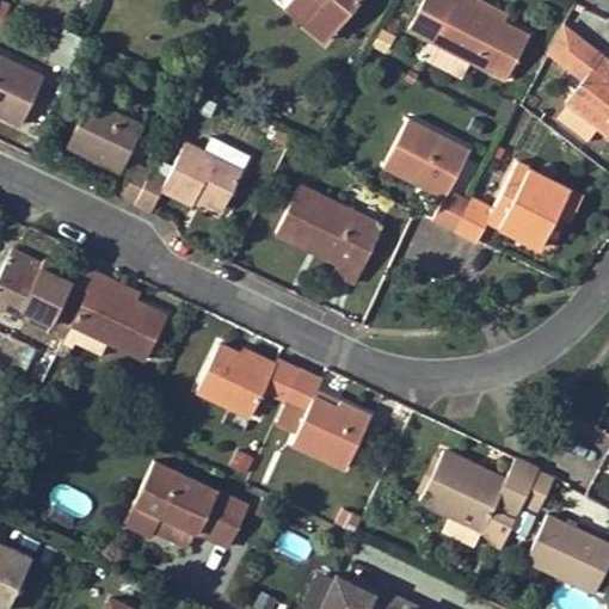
[(1,0),(0,0),(0,17),(6,20),(13,5),(1,0)]
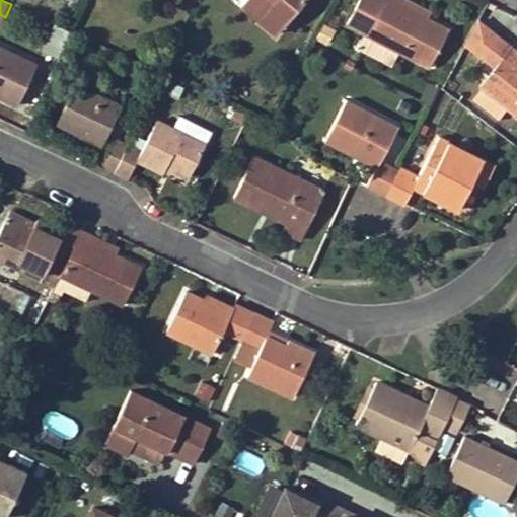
[(246,0),(242,5),(259,20),(270,8),(287,23),(307,0),(246,0)]
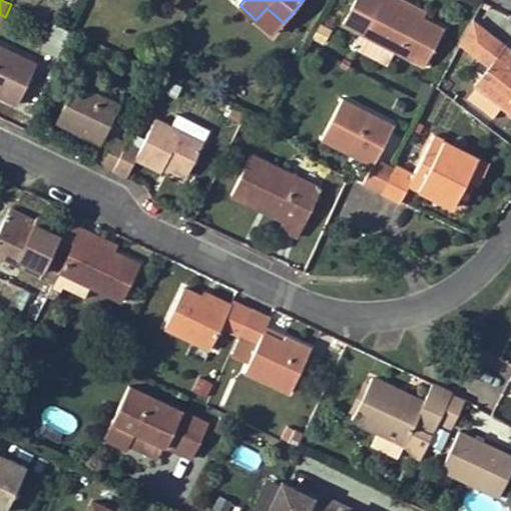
[(445,32),(417,17),(396,6),(399,0),(383,0),(375,16),(353,6),(343,25),(364,37),(399,54),(426,68),(445,32)]
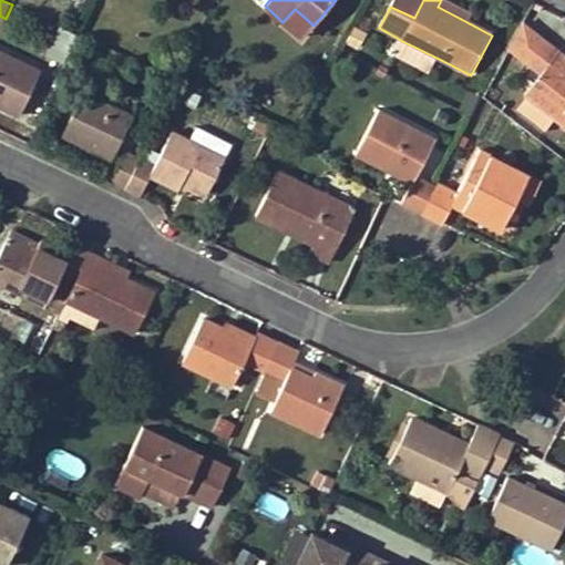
[(393,0),(390,7),(414,18),(423,0),(393,0)]
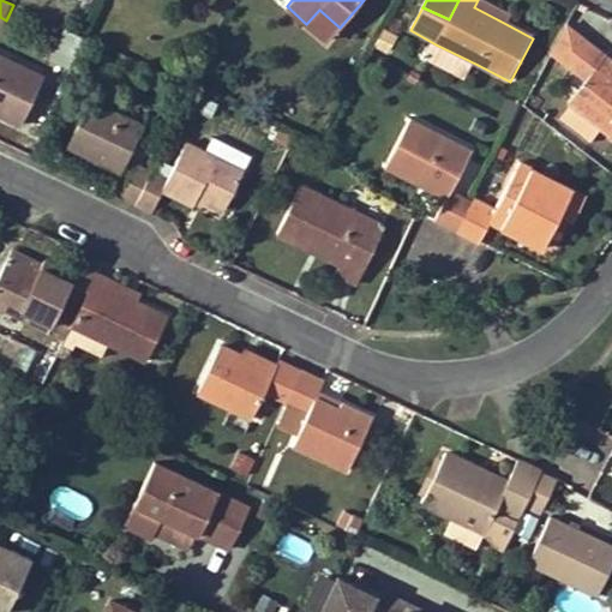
[(499,21),(503,12),(479,0),(478,0),(474,7),(499,21)]
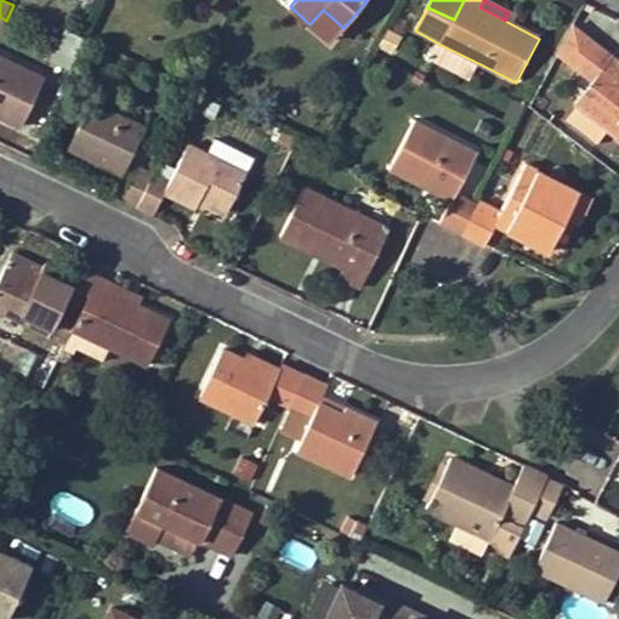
[(344,28),(323,10),(310,24),(330,44),(344,28)]
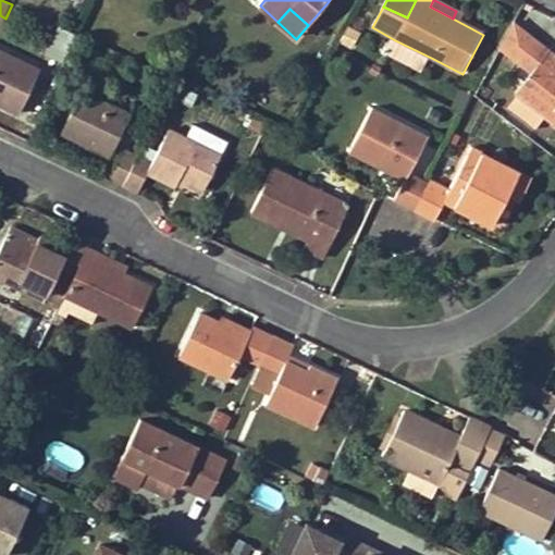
[(353,24),(349,29),(359,34),(362,28),(353,24)]
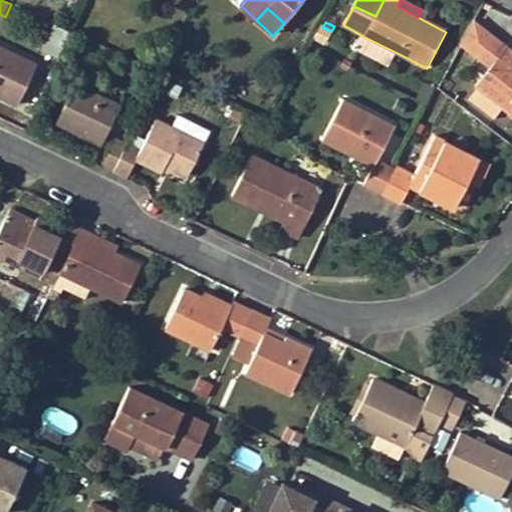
[(322,27),(315,41),(324,45),(331,31),(322,27)]
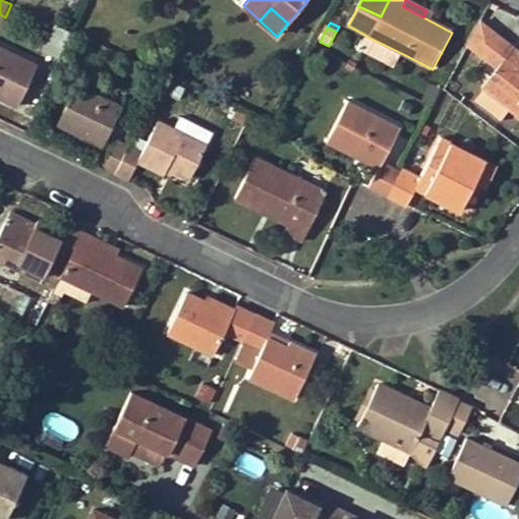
[(397,71),(405,55),(369,38),(361,53),(397,71)]
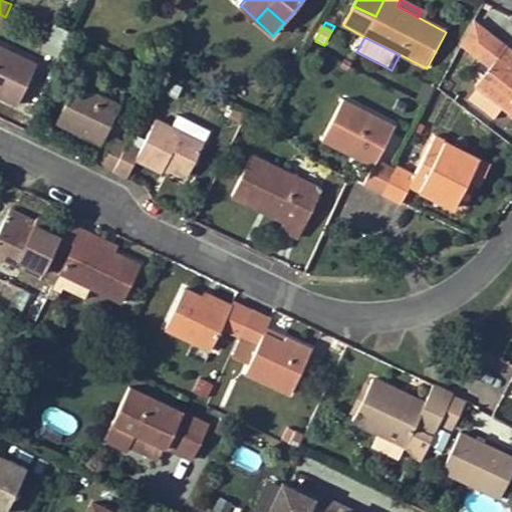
[(0,46),(0,95),(19,105),(39,64),(0,46)]
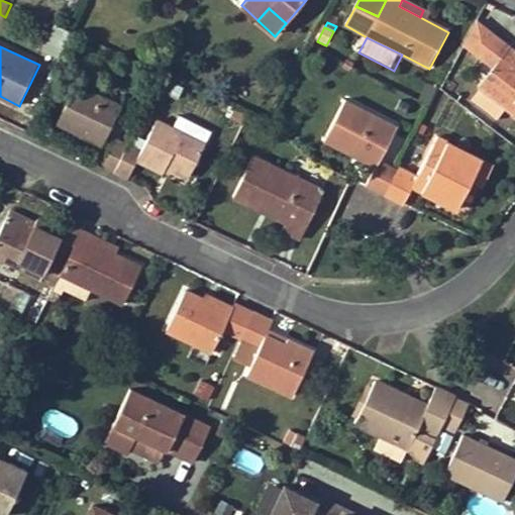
[(514,48),(511,46),(481,87),(507,108),(514,113),(514,48)]
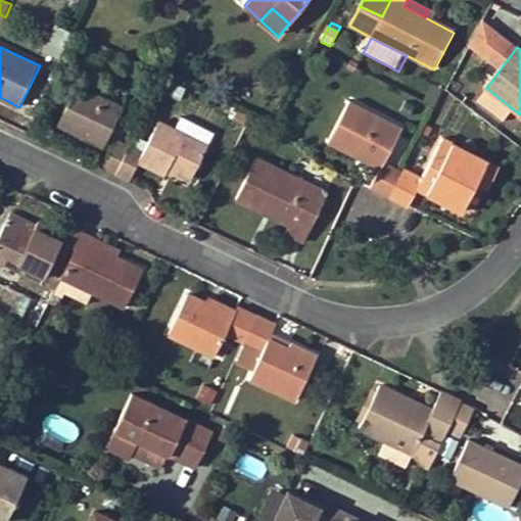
[(460,69),(456,76),(465,80),(468,74),(460,69)]
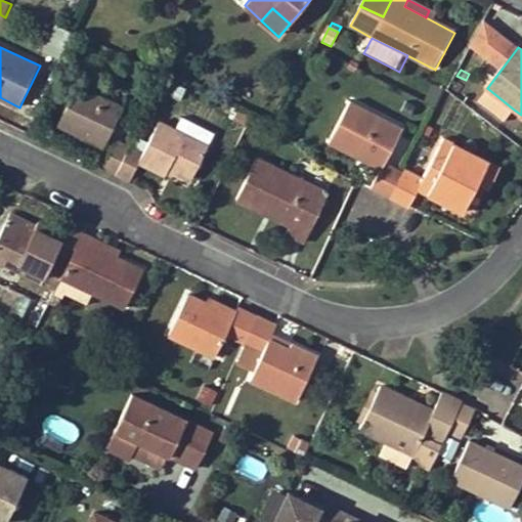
[(457,76),(449,89),(459,94),(466,80),(457,76)]
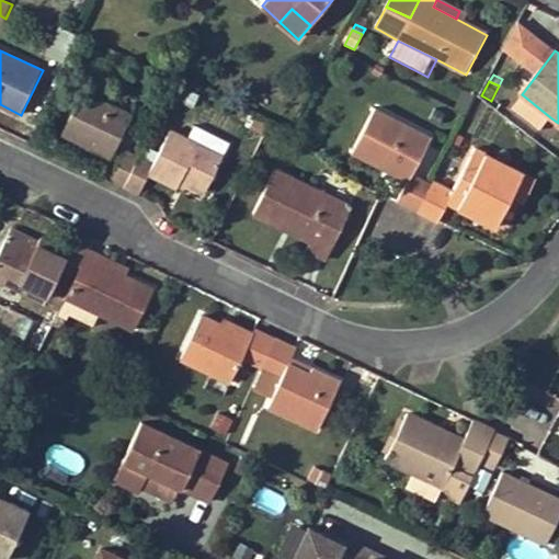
[(193,109),(201,94),(181,86),(174,100),(193,109)]
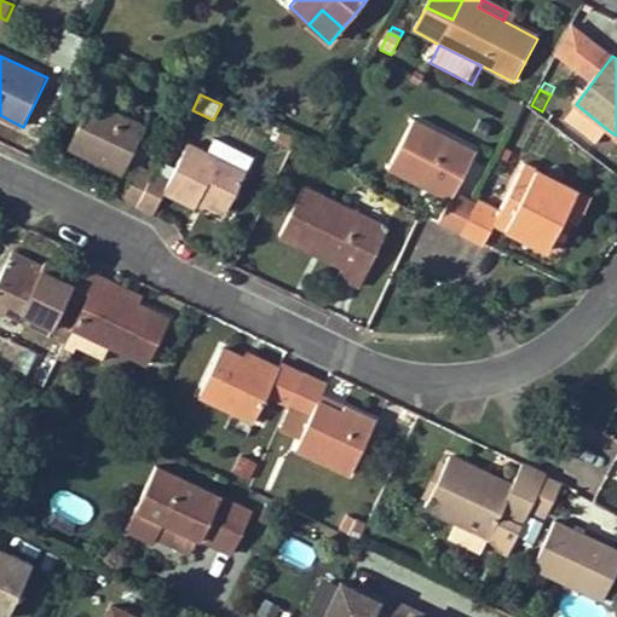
[(71,149),(122,173),(138,144),(146,126),(94,103),(71,149)]
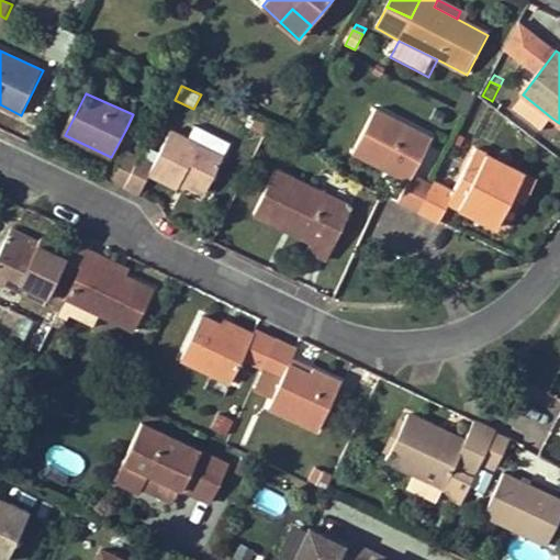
[(540,131),(551,118),(523,94),(512,109),(540,131)]
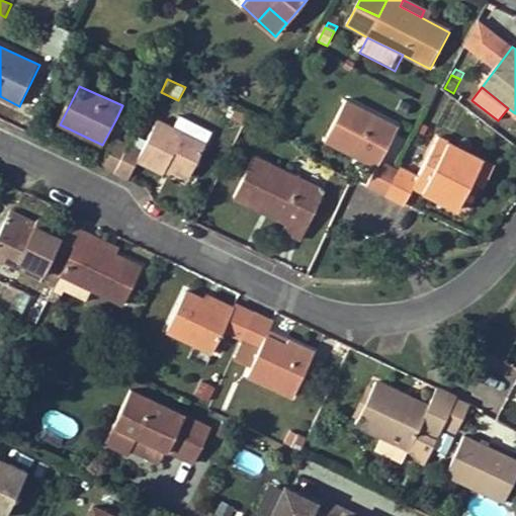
[(387,196),(400,171),(381,162),(399,126),(347,100),(326,142),(377,169),(367,187),(387,196)]
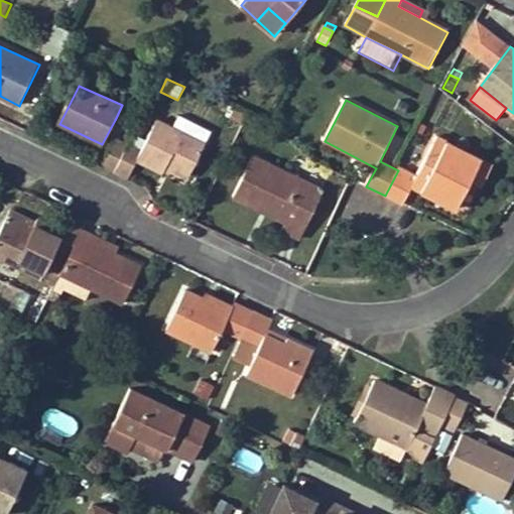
[(244,125),(248,117),(236,111),(232,120),(244,125)]
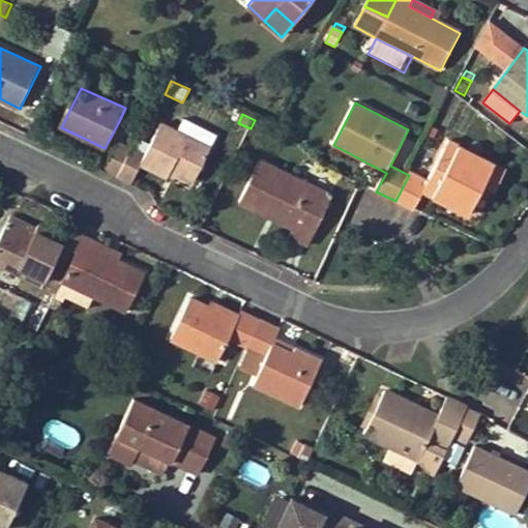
[(185,119),(178,132),(211,148),(218,135),(185,119)]
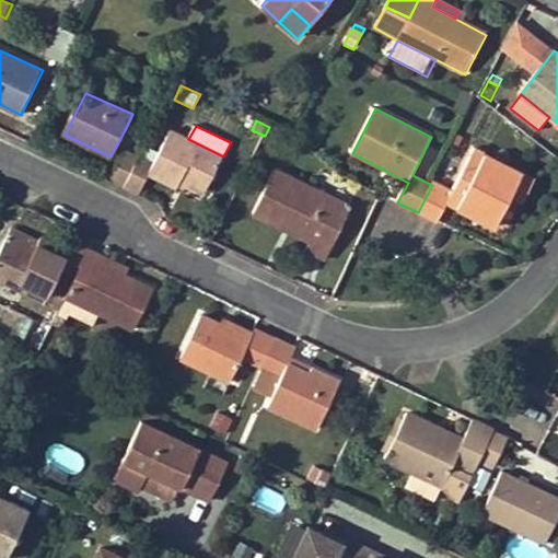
[(278,142),(282,134),(269,127),(265,136),(278,142)]
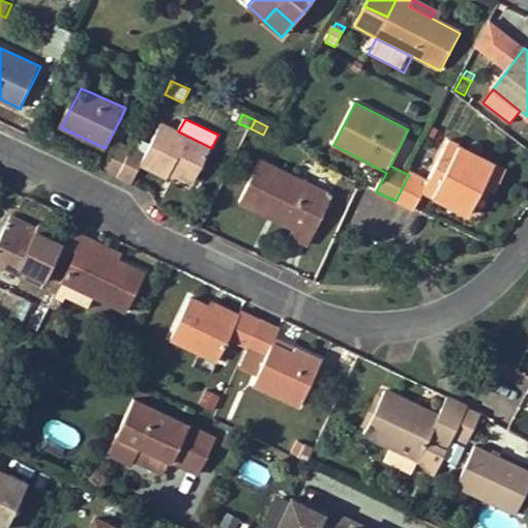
[(140,134),(118,123),(105,148),(113,152),(118,143),(133,149),(140,134)]
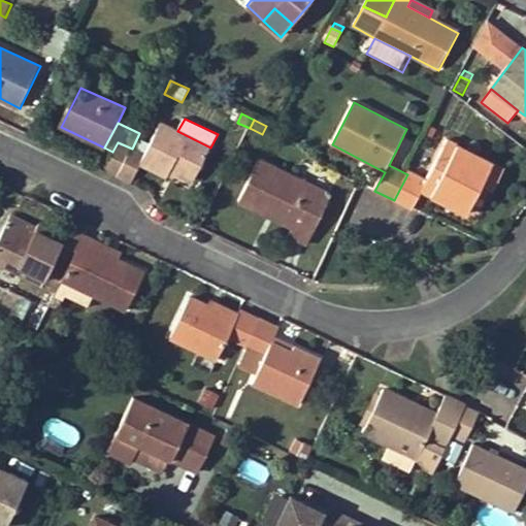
[(170,171),(194,183),(210,148),(177,131),(162,124),(146,155),(132,149),(119,174),(133,182),(141,165),(168,177),(170,171)]
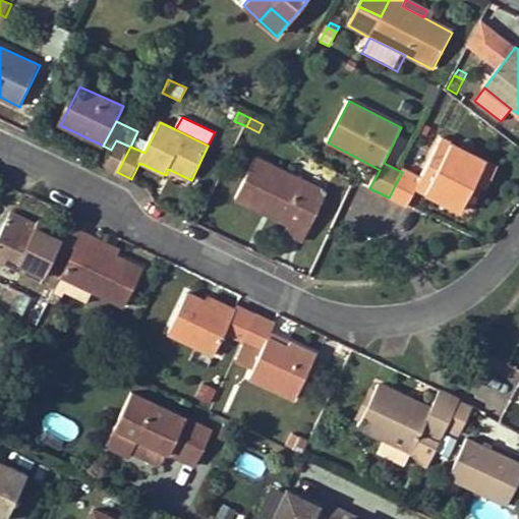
[(498,166),(443,138),(421,179),(420,182),(430,186),(426,194),(460,211),(474,183),(485,189),(498,166)]
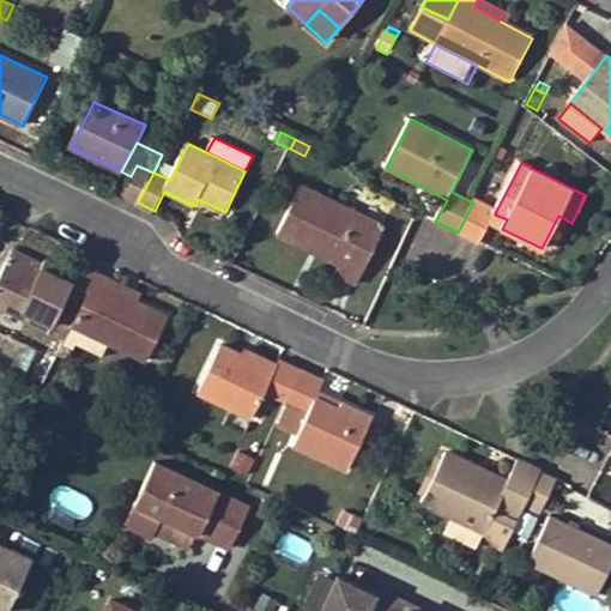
[(153,173),(137,165),(131,176),(120,198),(137,206),(138,203),(153,173)]
